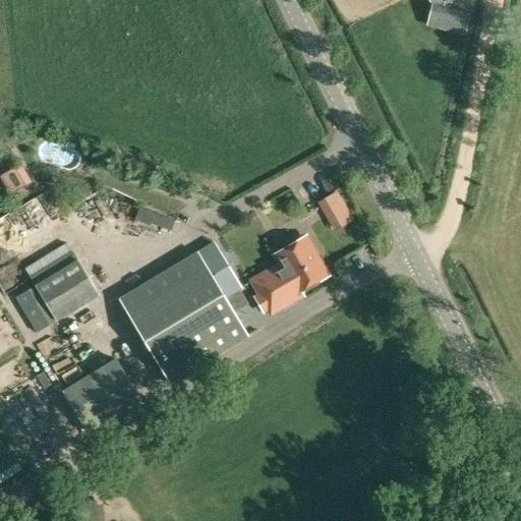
[(465,38),(471,13),(432,4),(426,27),(465,38)]
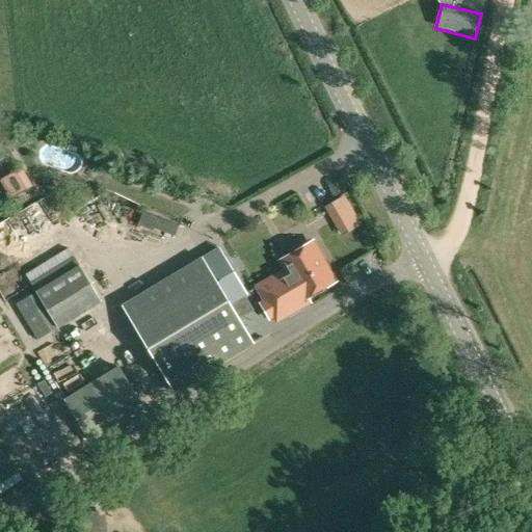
[(1,179),(12,198),(32,187),(21,167),(1,179)]
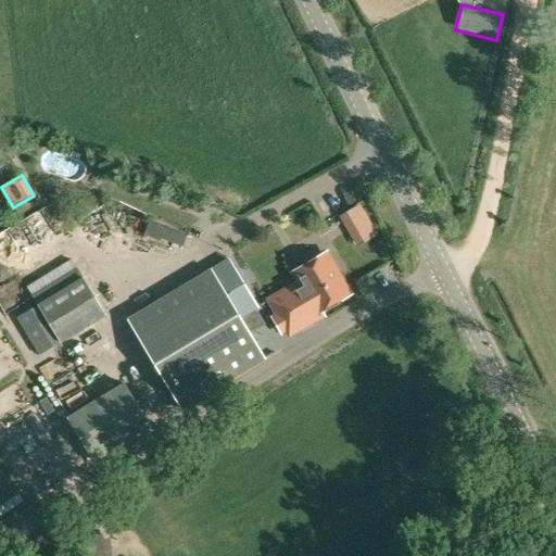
[(365,220),(357,206),(342,215),(350,229),(365,220)]
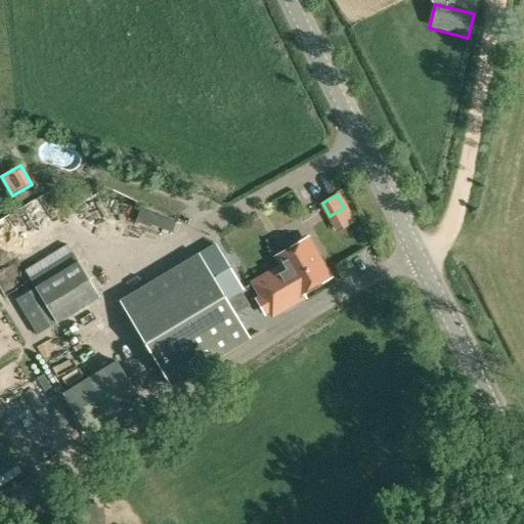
[(255,284),(273,316),(305,297),(303,293),(331,277),(320,260),(319,261),(307,241),(277,257),(282,266),(255,284)]
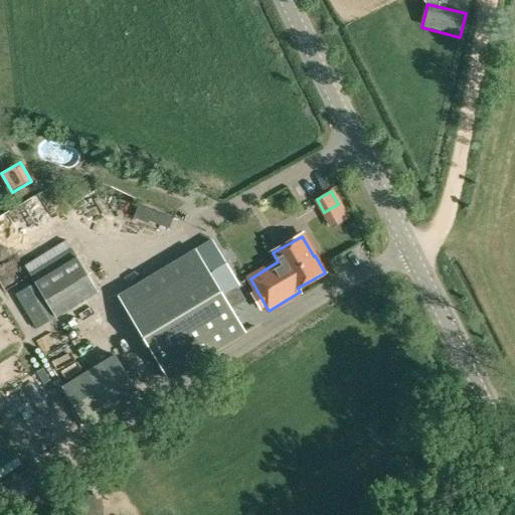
[(245,333),(245,332),(223,296),(239,286),(212,241),(196,250),(119,296),(169,379),(245,333)]
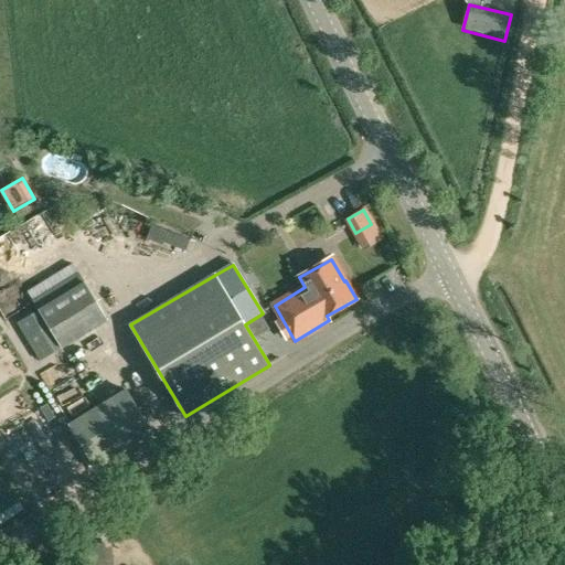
[(39,311),(62,349),(108,321),(85,284),(39,311)]
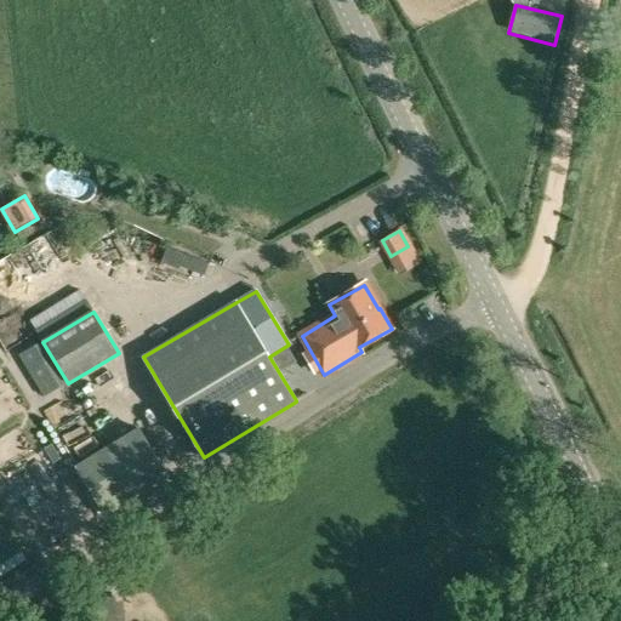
[(43,342),(18,357),(44,398),(68,383),(43,342)]
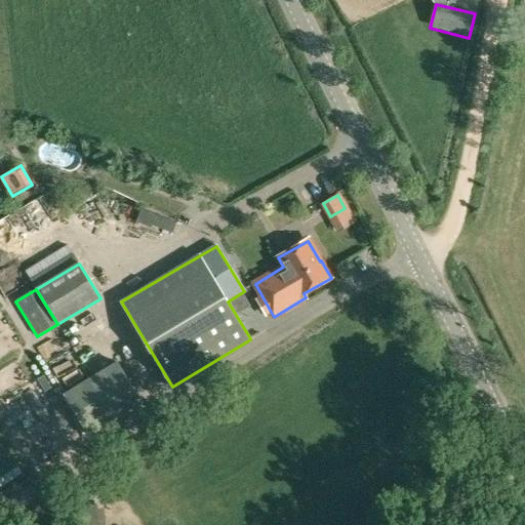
[(142,402),(116,360),(64,392),(89,434),(142,402)]
